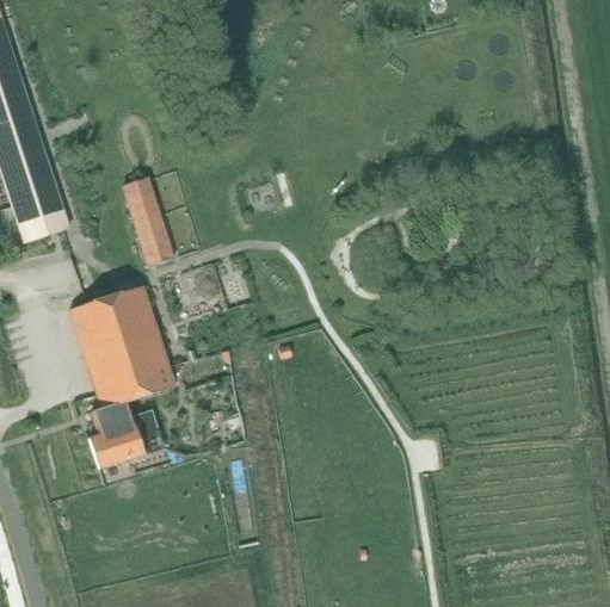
[(0,166),(14,209),(24,241),(51,231),(69,227),(63,209),(30,105),(0,14),(0,166)]
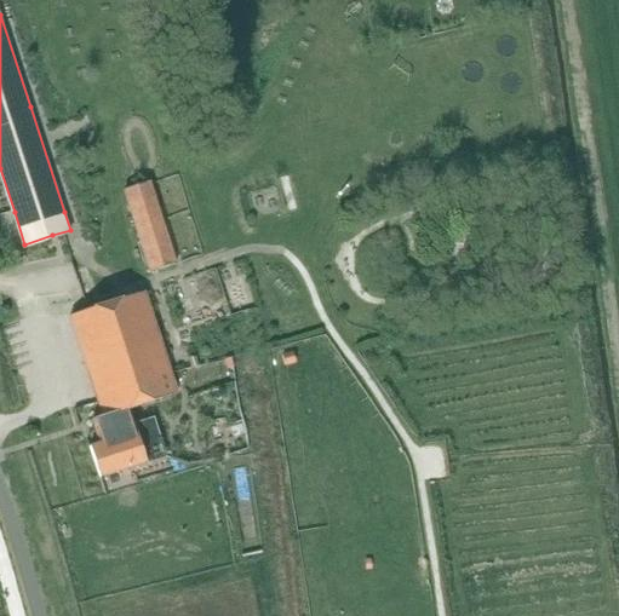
[(152,179),(124,188),(150,270),(162,265),(177,262),(152,179)]
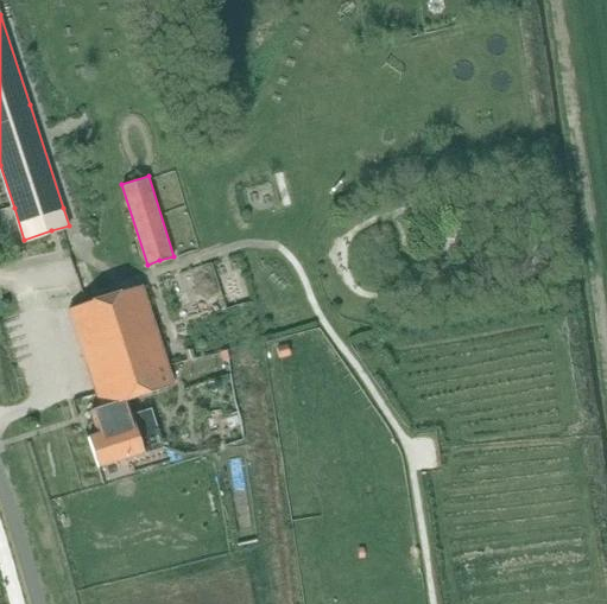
[(101,407),(107,406),(127,400),(175,385),(156,324),(144,284),(128,288),(69,307),(101,406),(101,407)]
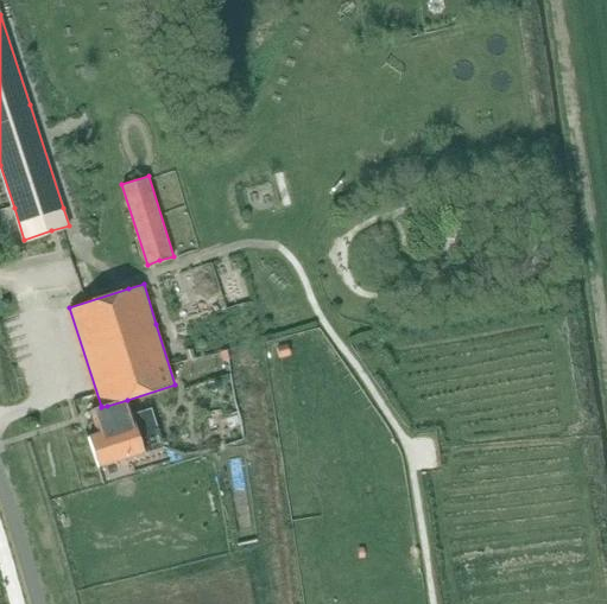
[(241,297),(238,286),(222,291),(226,302),(241,297)]
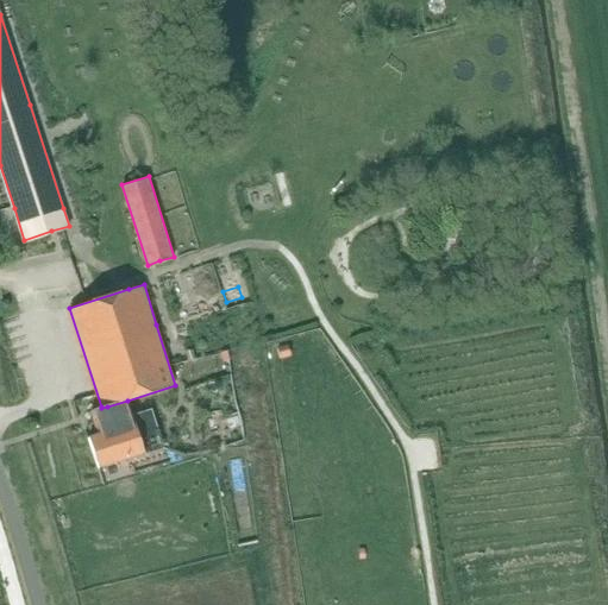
[(144,452),(127,401),(107,407),(101,408),(101,407),(92,410),(99,434),(88,438),(98,467),(144,452)]
